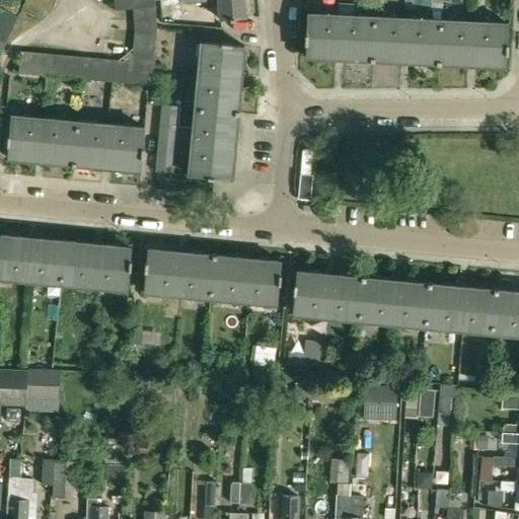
[(25,0),(23,0),(22,4),(19,10),(40,18),(45,8),(25,0)]
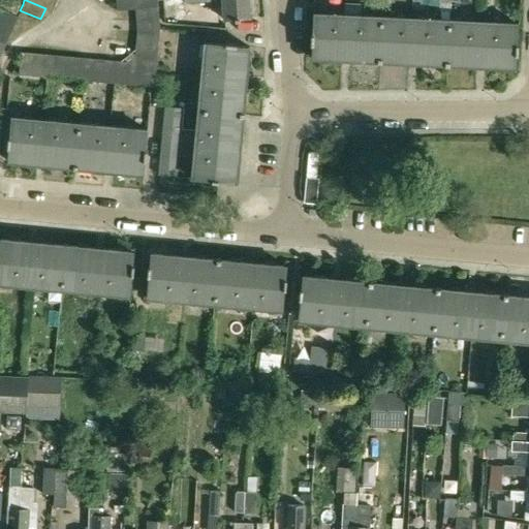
[(49,0),(26,0),(45,8),(51,11),(55,2),(49,0)]
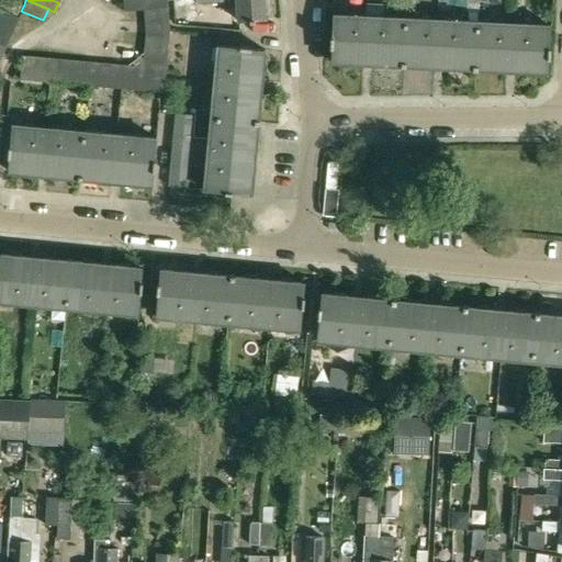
[(122,0),(123,11),(144,10),(168,9),(167,0),(122,0)]
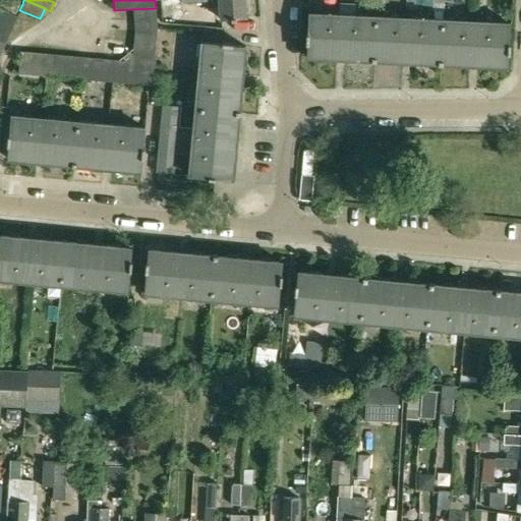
[(244,0),(194,0),(195,2),(210,1),(210,7),(219,6),(220,19),(246,17),(244,0)]
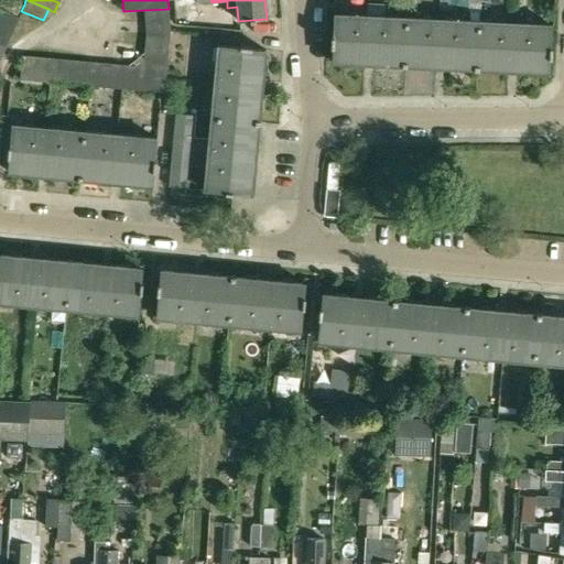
[(0,45),(4,47),(19,17),(0,8),(0,45)]
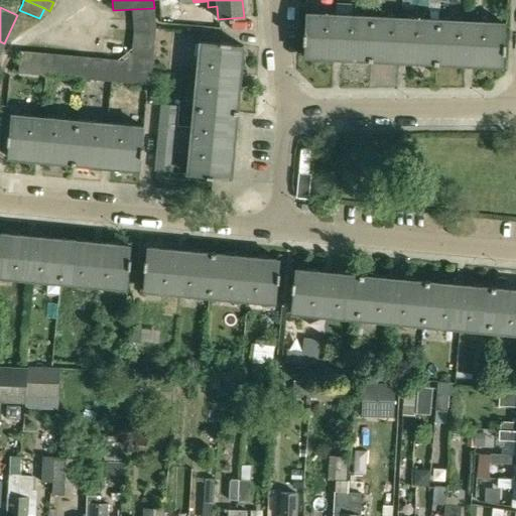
[(154,8),(132,9),(133,20),(155,19),(154,8)]
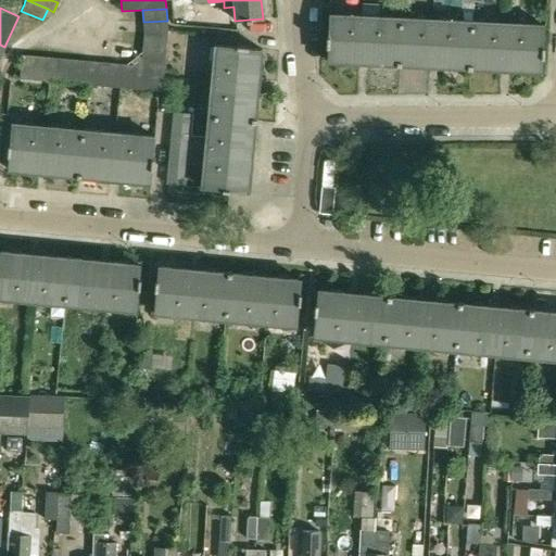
[(326,61),(397,65),(400,19),(328,14),(326,61)]
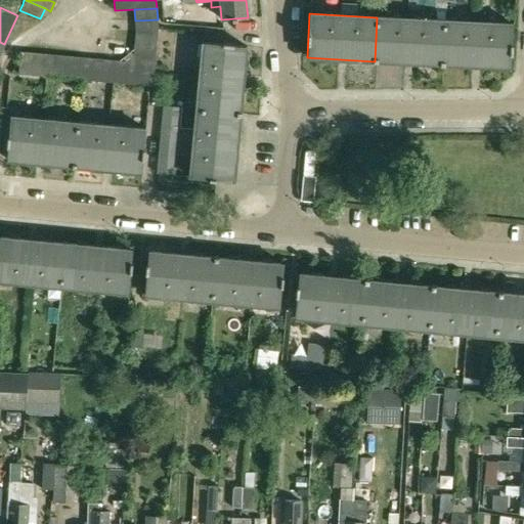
[(377,17),(375,61),(441,64),(444,22),(436,20),(377,17)]
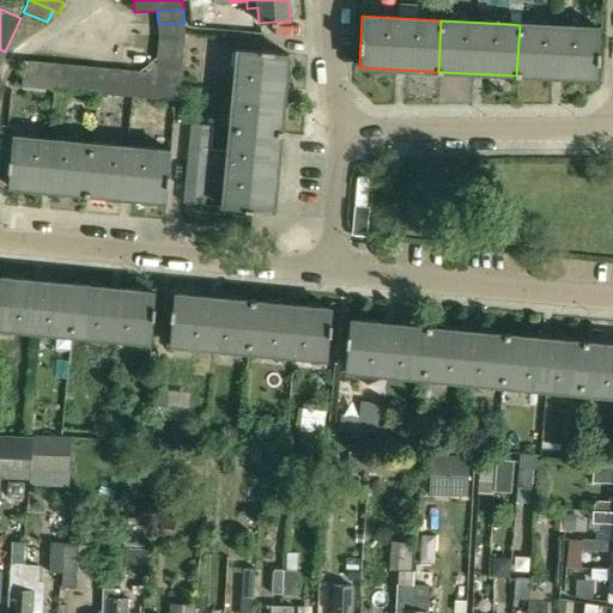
[(184,34),(184,23),(158,24),(159,37),(184,40),(184,34)]
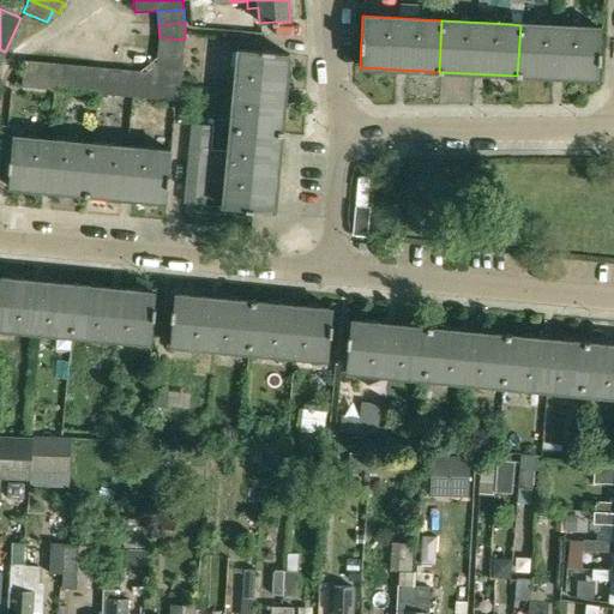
[(517,76),(553,77),(599,79),(600,64),(601,64),(602,52),(600,52),(601,28),(587,28),(521,25),(517,76)]
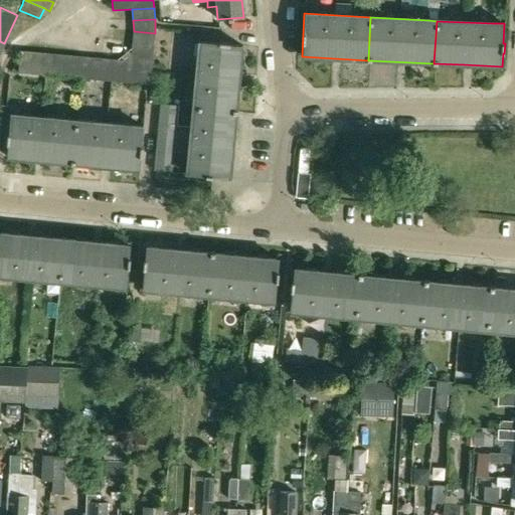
[(153,47),(154,39),(133,37),(132,45),(153,47)]
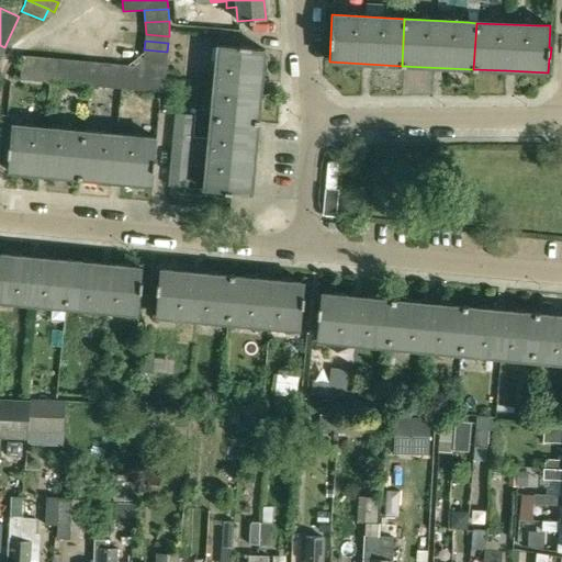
[(217,45),(211,117),(257,122),(263,49),(217,45)]
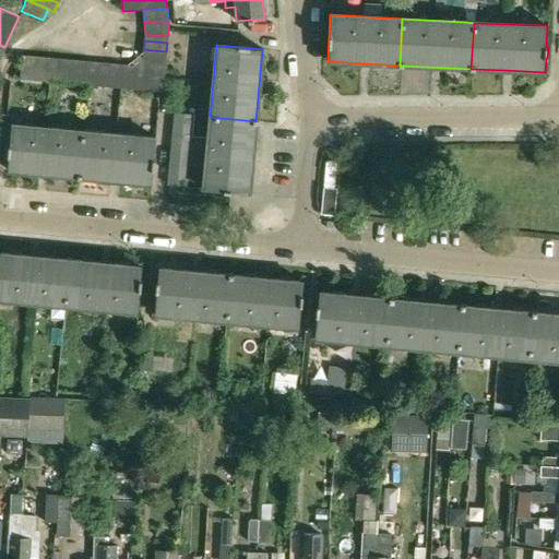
[(164,82),(166,51),(143,49),(142,59),(164,82)]
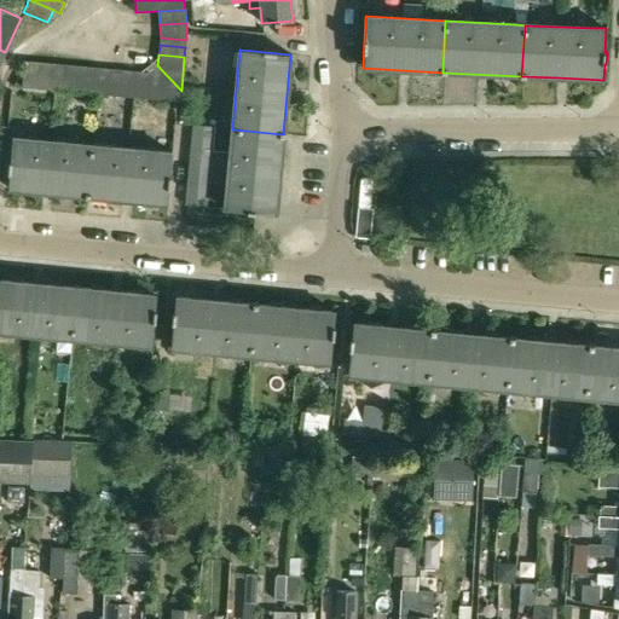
[(38,88),(40,63),(23,62),(22,87),(38,88)]
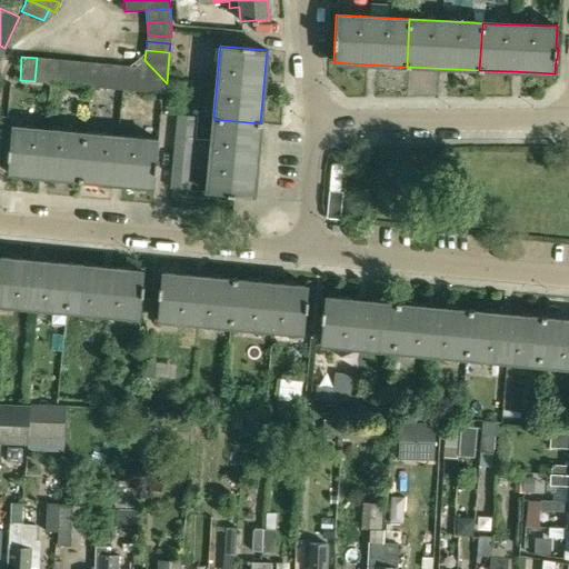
[(35,81),(48,83),(50,60),(37,58),(35,81)]
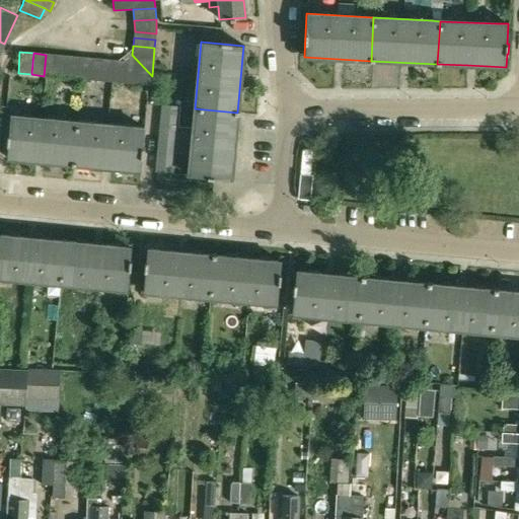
[(44,76),(56,77),(58,56),(46,55),(44,76)]
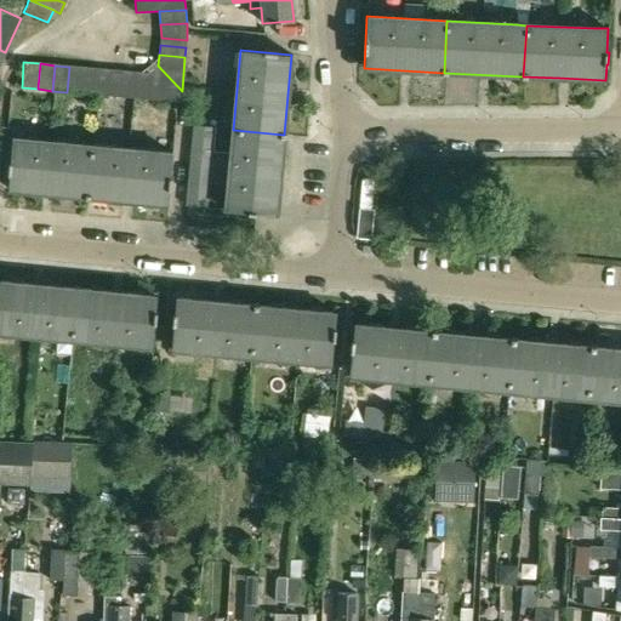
[(158,66),(147,74),(167,102),(181,103),(182,91),(158,66)]
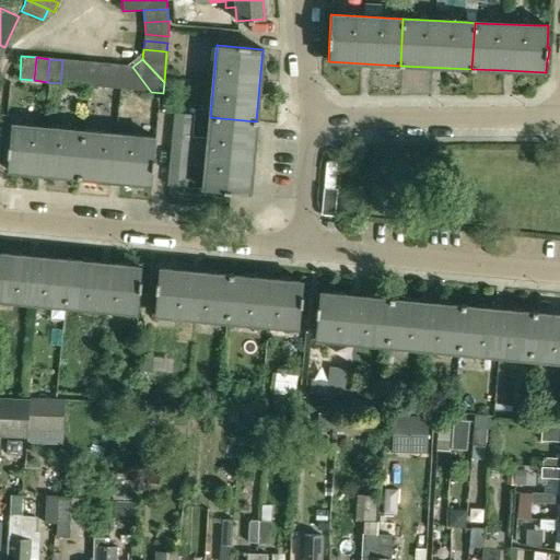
[(60,83),(73,84),(76,61),(62,60),(60,83)]
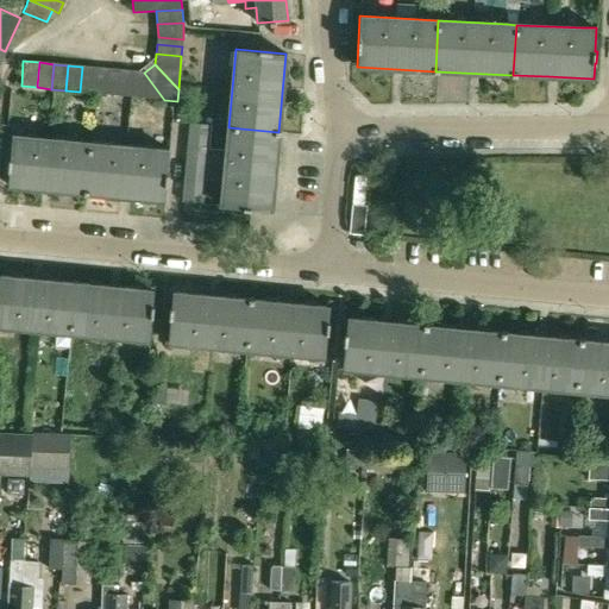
[(80,92),(94,93),(96,68),(82,67),(80,92)]
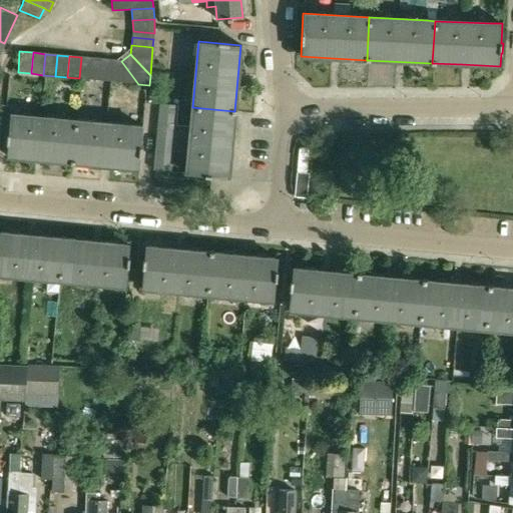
[(91,79),(93,58),(81,57),(79,78),(91,79)]
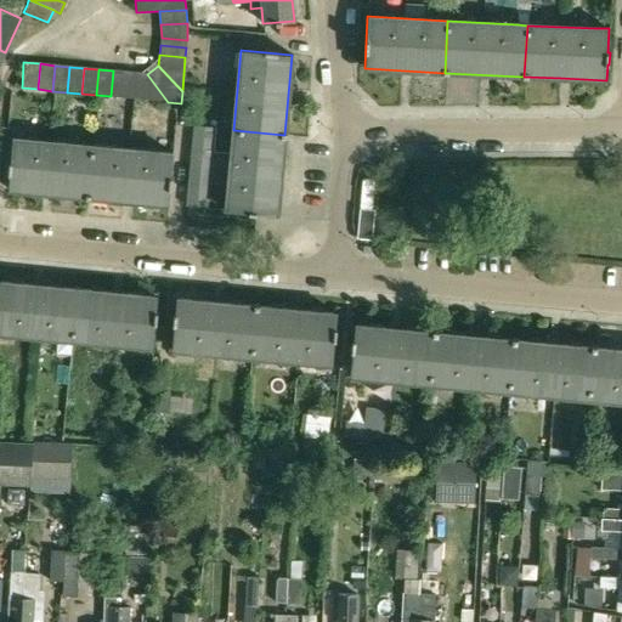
[(111,96),(125,97),(128,72),(113,71),(111,96)]
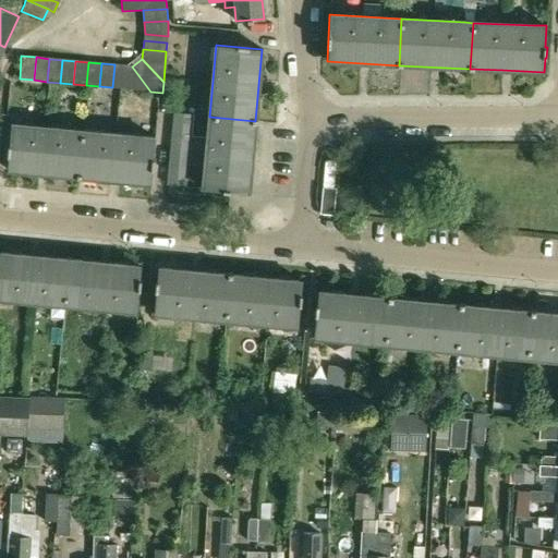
[(114,64),(112,87),(123,88),(125,65),(114,64)]
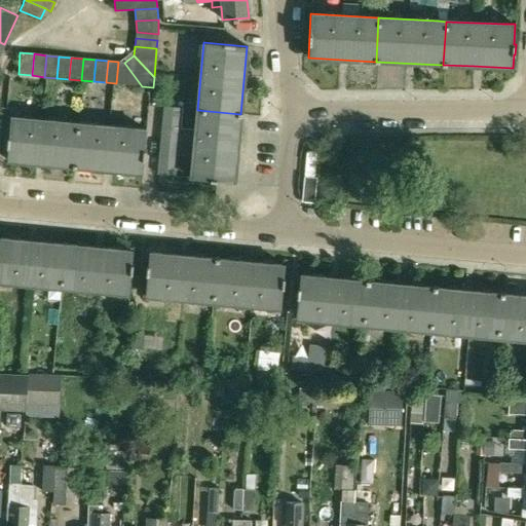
[(116,83),(142,86),(124,63),(118,62),(116,83)]
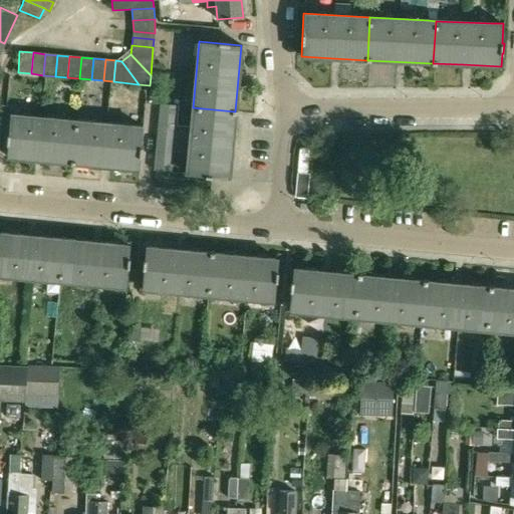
[(172,173),(174,154),(189,155),(187,175),(229,178),(235,111),(193,107),(193,109),(196,109),(195,127),(191,127),(190,132),(176,131),(178,106),(160,104),(154,172),(172,173)]
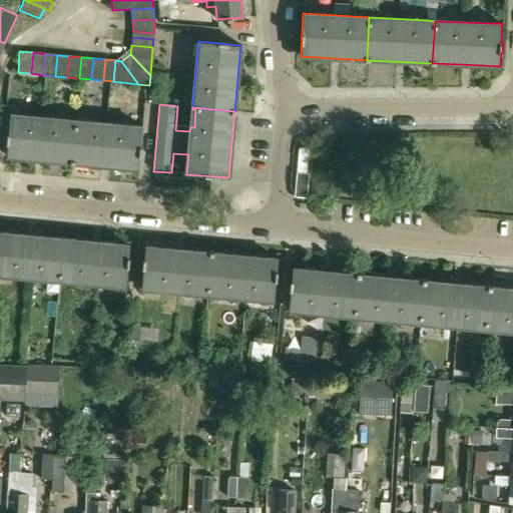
[(72,162),(76,120),(10,114),(6,156),(72,162)]
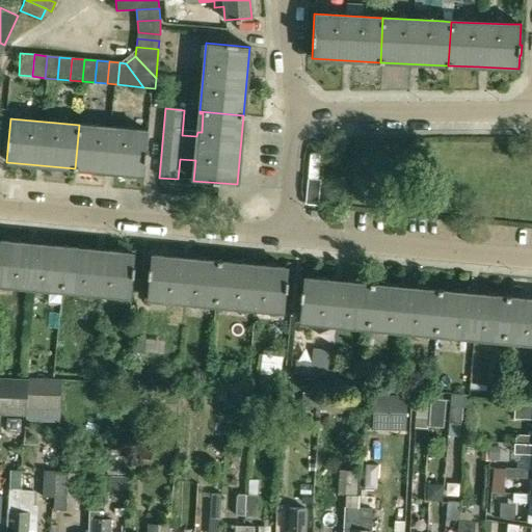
[(148,131),(79,125),(75,168),(143,176),(148,131)]
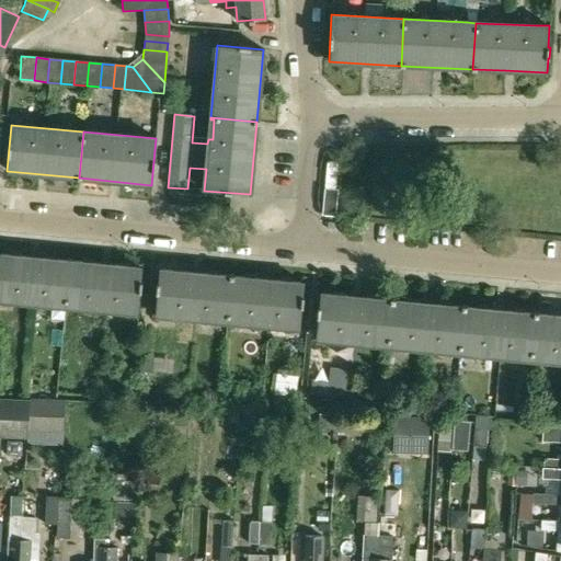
[(0,300),(66,307),(70,261),(0,253),(0,300)]
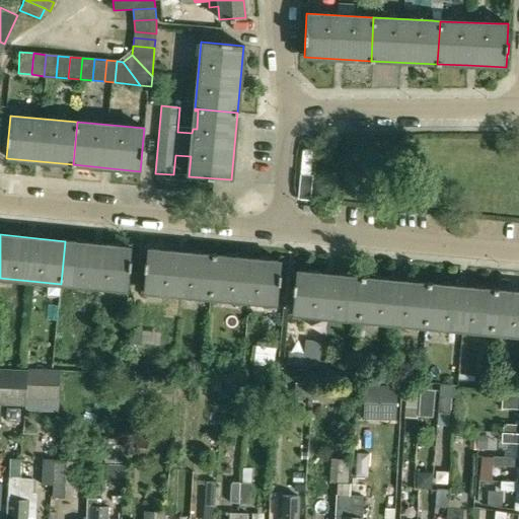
[(132,247),(65,241),(61,284),(128,290),(132,247)]
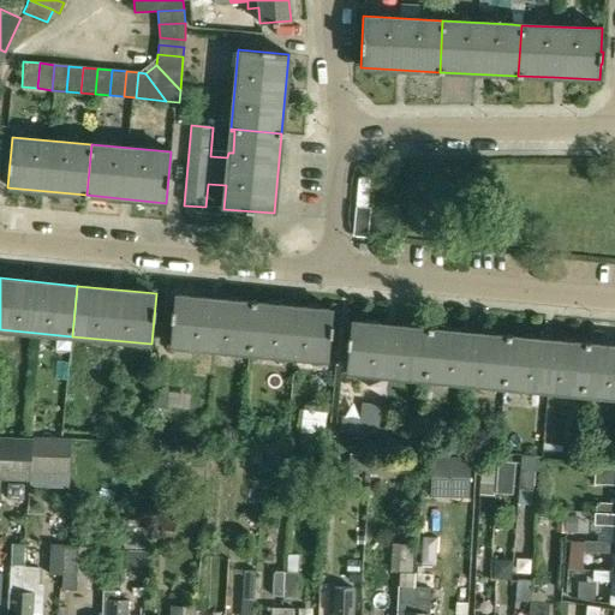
[(169,346),(249,353),(252,303),(174,296),(169,346)]
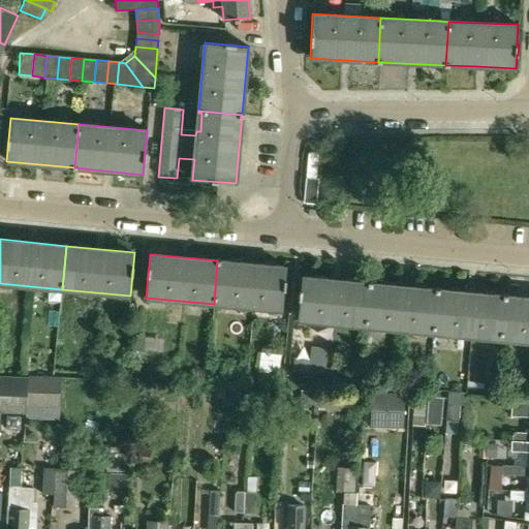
[(285,267),(217,260),(214,304),(282,310),(285,267)]
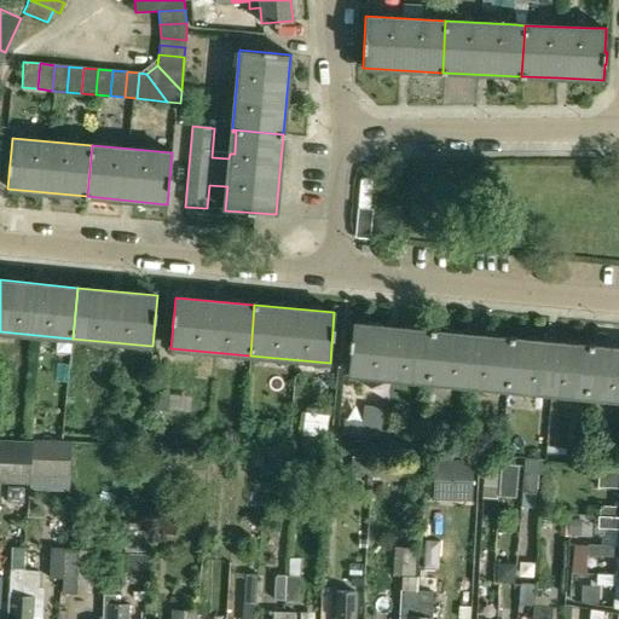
[(427,383),(432,331),(352,324),(347,375),(427,383)]
